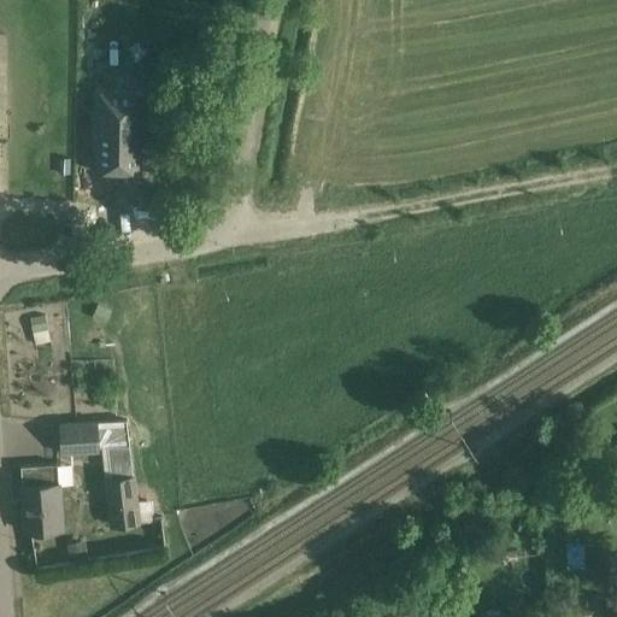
[(93,92),(92,150),(95,150),(94,172),(140,174),(140,147),(144,147),(145,93),(93,92)]
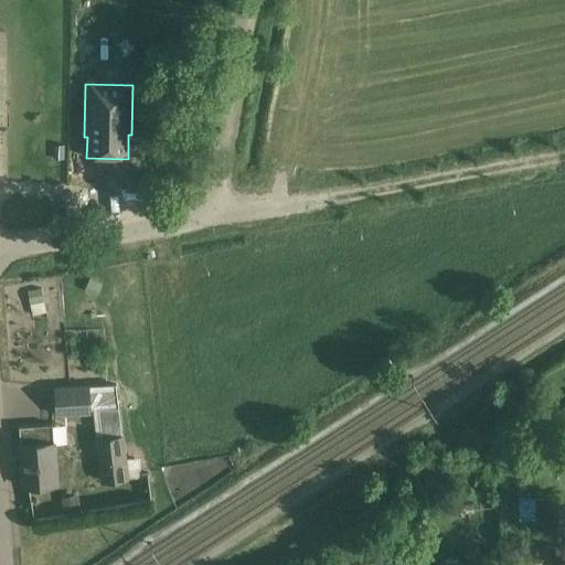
[(54,145),(53,159),(63,159),(63,146),(54,145)]
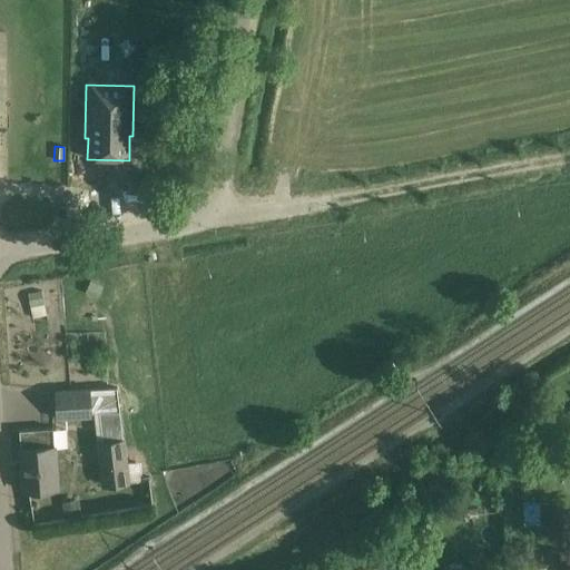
[(119,414),(118,389),(56,391),(57,419),(119,414)]
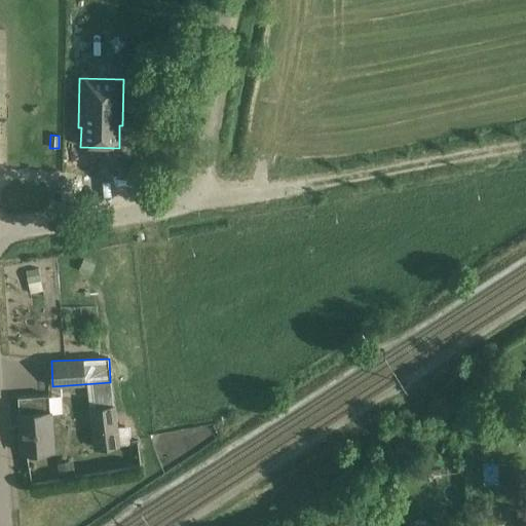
[(48,395),(17,398),(21,453),(51,451),(48,395)]
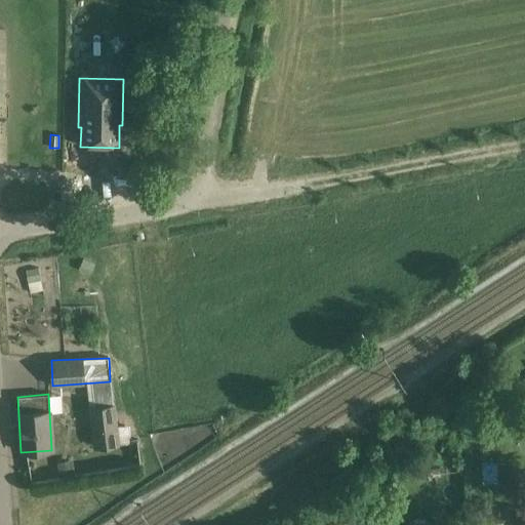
[(113,405),(90,408),(94,447),(117,444),(113,405)]
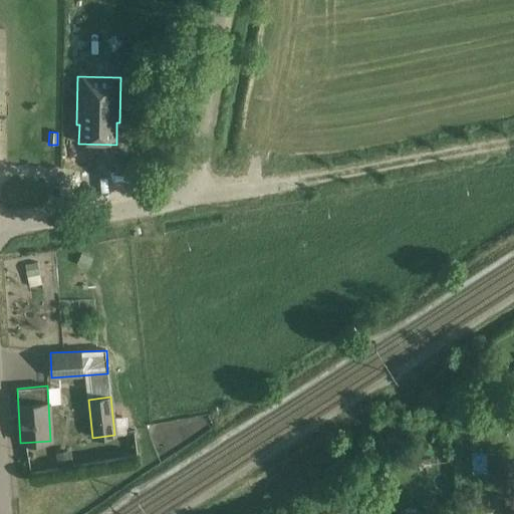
[(71,454),(56,456),(58,468),(73,465),(71,454)]
